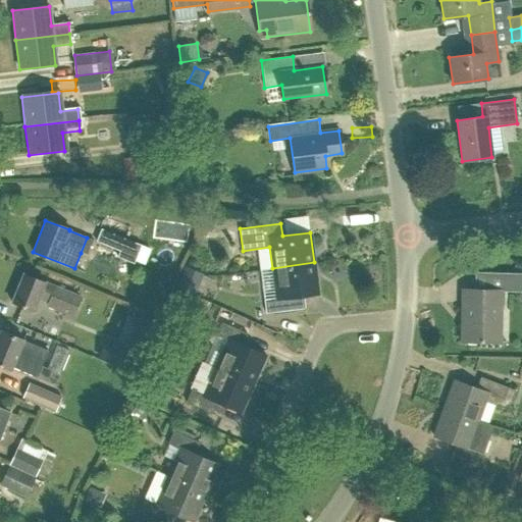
[(142,247),(103,230),(98,243),(120,252),(118,256),(136,263),(142,247)]
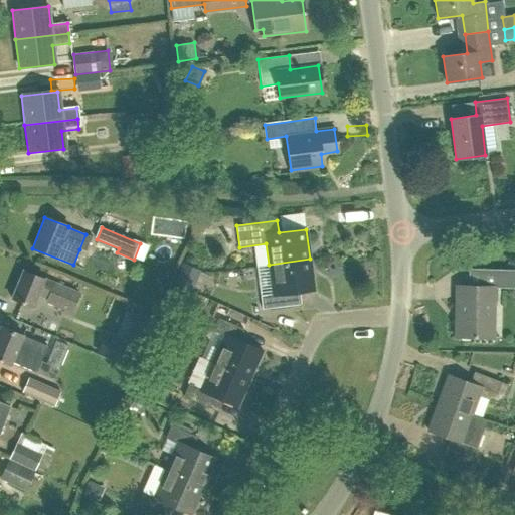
[(314,290),(310,259),(269,265),(271,282),(259,284),(262,309),(301,304),(299,292),(314,290)]
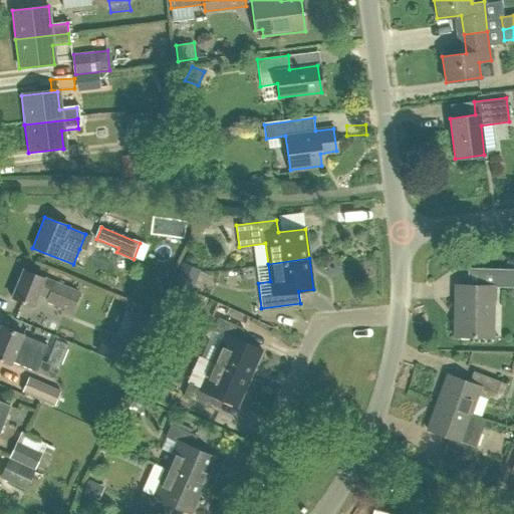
[(200,269),(183,262),(175,283),(191,290),(200,269)]
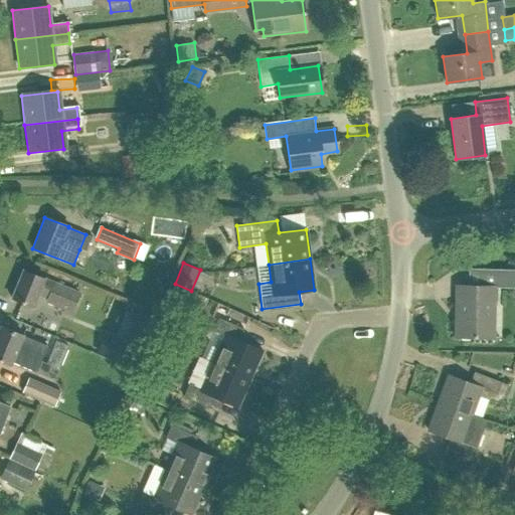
[(44,279),(23,271),(12,298),(32,307),(38,294),(49,298),(47,302),(70,311),(78,293),(55,284),(54,284),(43,280),(44,279)]
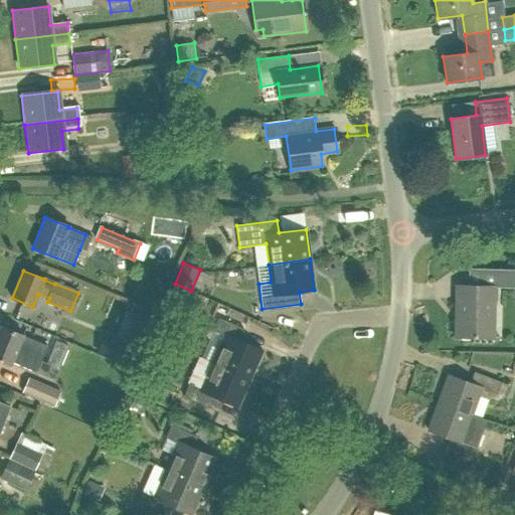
[(500,287),(514,287),(514,271),(501,271),(500,287)]
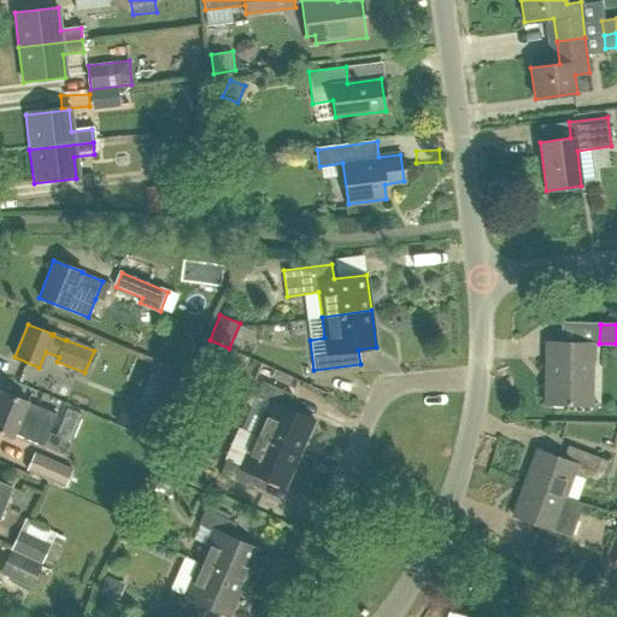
[(592,344),(545,342),(544,404),(592,405),(592,344)]
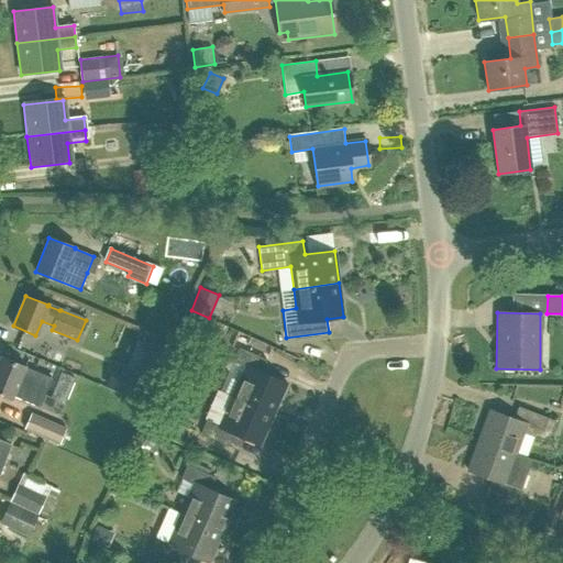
[(207,321),(191,315),(185,329),(200,335),(207,321)]
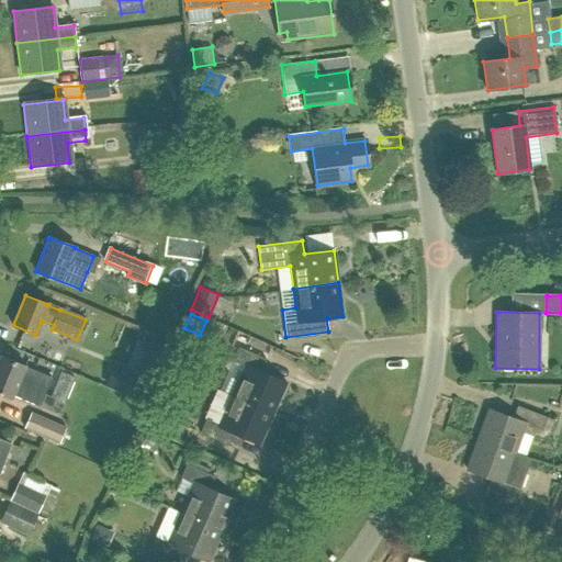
[(244,366),(231,395),(273,414),(287,383),(260,372),(266,359),(238,347),(233,360),(244,366)]
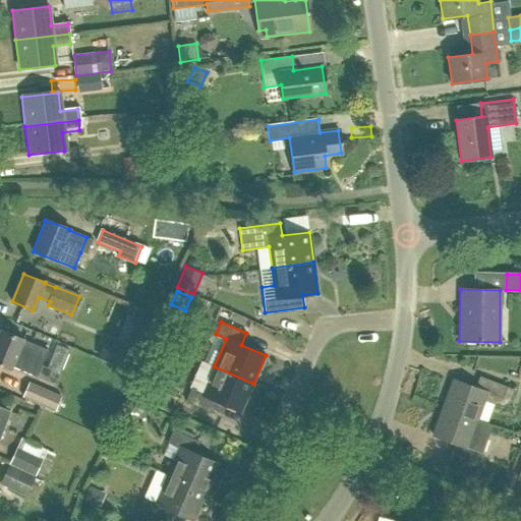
[(22,339),(1,330),(0,332),(0,365),(10,369),(11,366),(35,375),(46,349),(22,340),(22,339)]
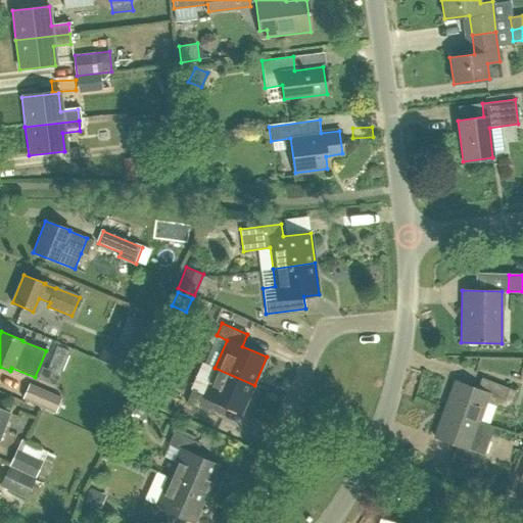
[(72,355),(57,349),(47,373),(61,379),(72,355)]
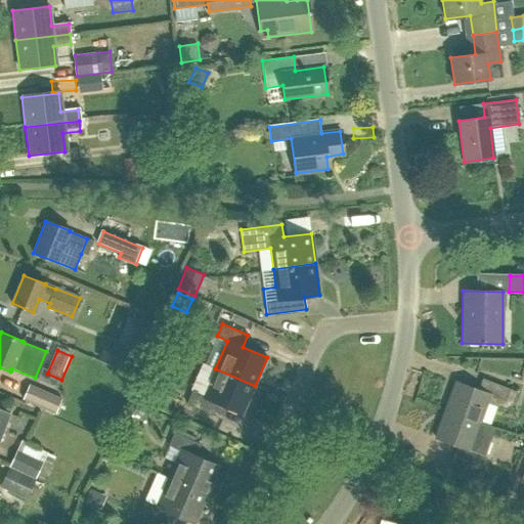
[(243,413),(255,386),(215,368),(204,396),(192,391),(186,404),(213,416),(218,403),(243,413)]
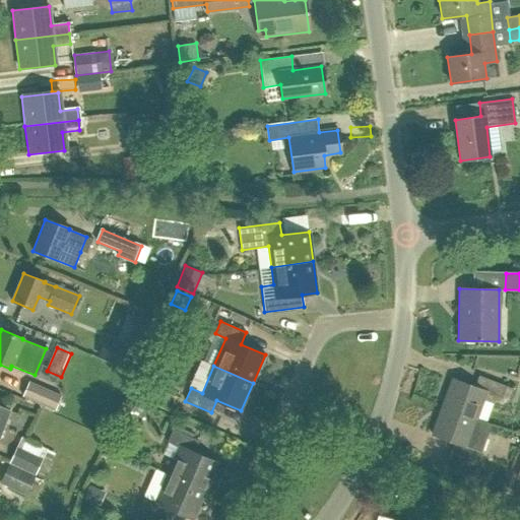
[(442,407),(484,423),(492,403),(506,408),(513,389),(481,377),(477,388),(452,379),(442,407)]
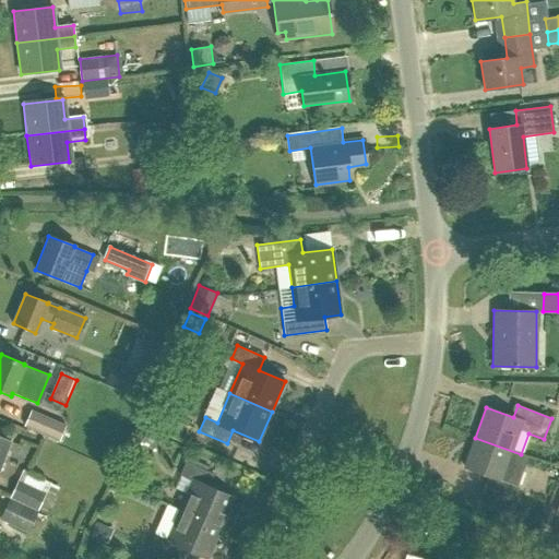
[(66,427),(32,412),(25,426),(59,441),(66,427)]
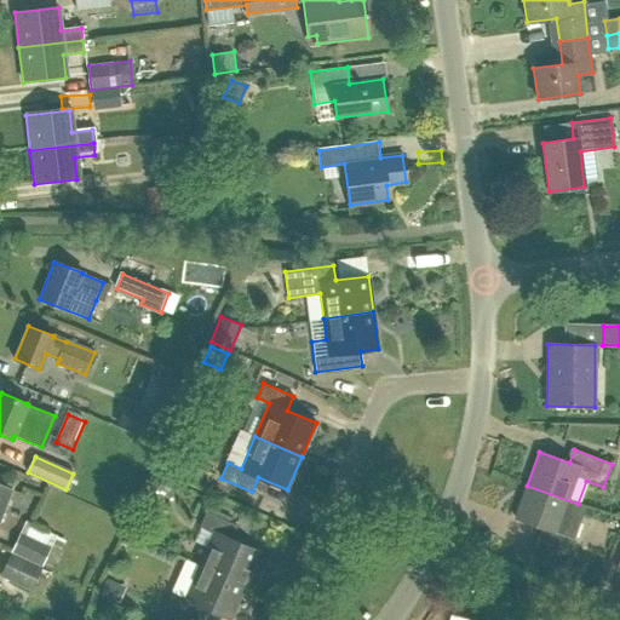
[(205,466),(189,460),(182,477),(197,483),(205,466)]
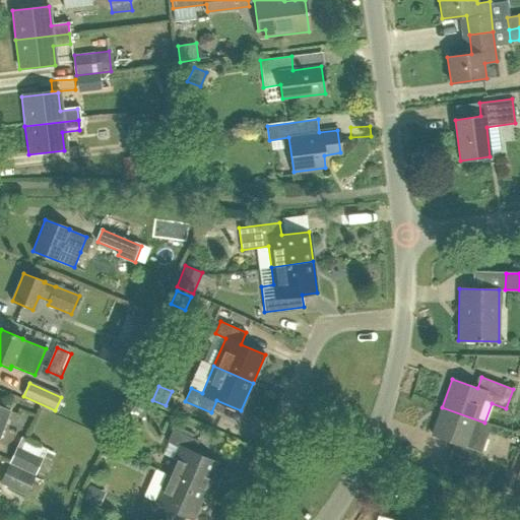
[(483,423),(484,423),(442,407),(432,435),(454,443),(450,454),(451,454),(447,467),(472,476),(491,426),(483,423)]
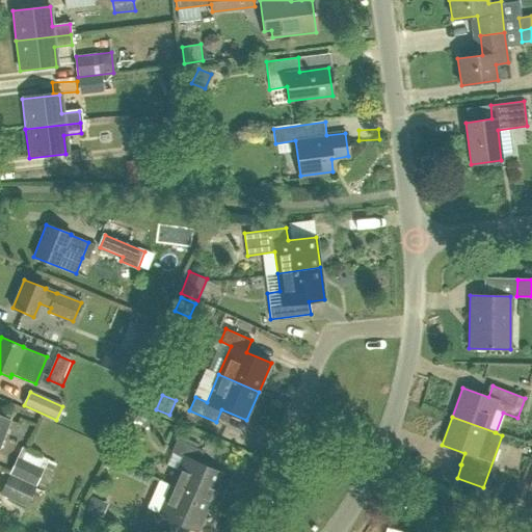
[(182,457),(170,484),(210,502),(222,474),(200,463),(205,451),(177,440),(171,452),(182,457)]
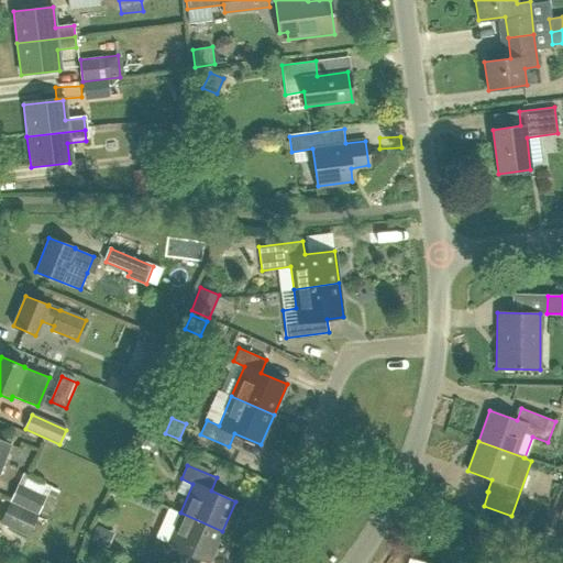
[(25,475),(12,500),(39,511),(51,489),(25,475)]
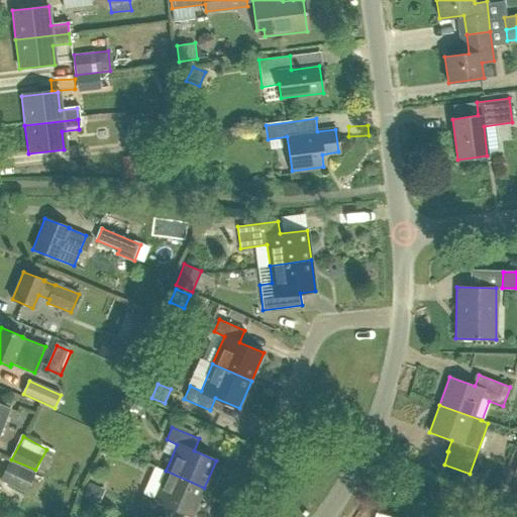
[(35,470),(11,459),(0,479),(26,493),(36,474),(34,473),(35,470)]
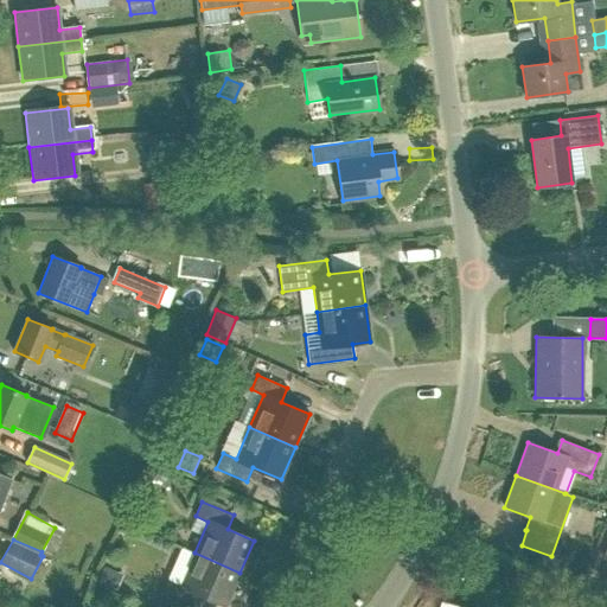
[(240,573),(195,553),(180,586),(167,580),(160,594),(191,606),(197,594),(225,606),(240,573)]
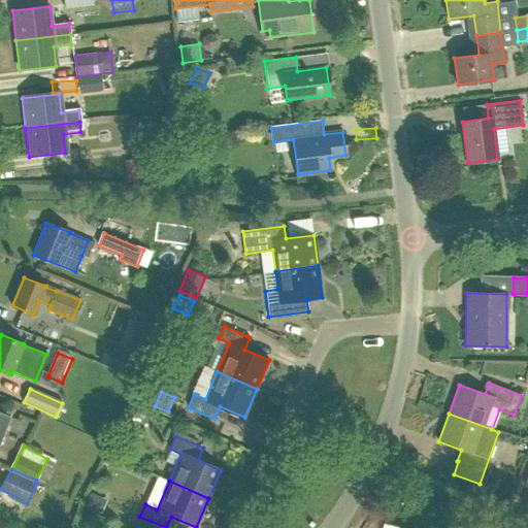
[(101,513),(106,500),(90,493),(85,505),(101,513)]
